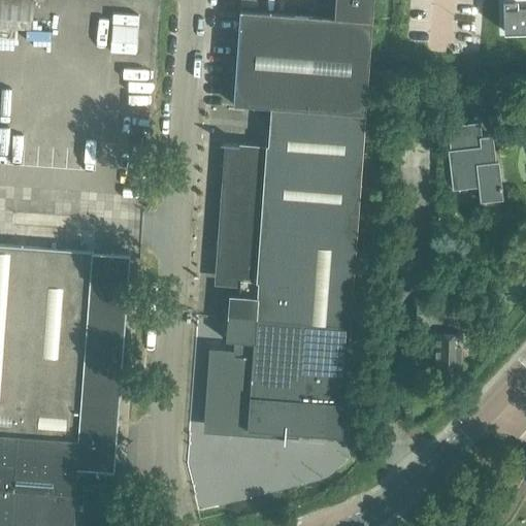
[(232,106),(269,108),(364,114),(371,0),(333,0),(332,19),(238,11),(232,106)]
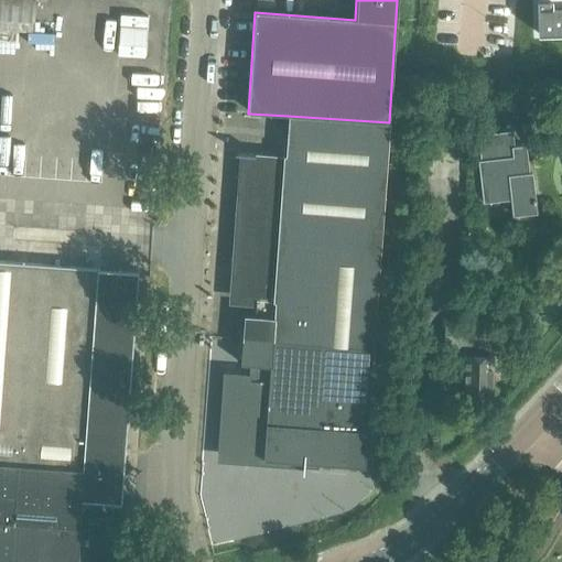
[(546,0),(538,0),(537,0),(538,35),(561,34),(561,6),(551,7),(551,0),(546,0)]
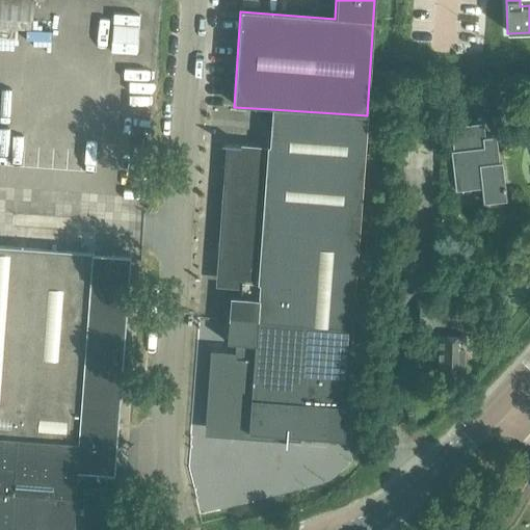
[(110,53),(136,55),(138,17),(113,16),(110,53)]
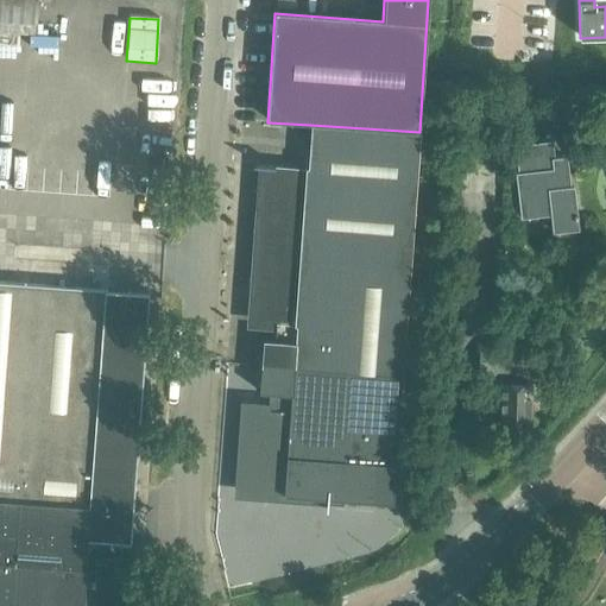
[(244,433),(240,435),(247,453),(242,455),(240,493),(263,494),(264,499),(282,492),(284,497),(392,504),(397,444),(420,132),(310,125),(308,166),(259,164),(259,165),(264,165),(263,187),(258,189),(265,207),(260,208),(256,279),(252,281),(258,298),(254,301),(252,323),(275,324),(273,342),(263,341),(267,352),(266,367),(265,384),(259,393),(270,395),(267,412),(246,410),(244,433)]
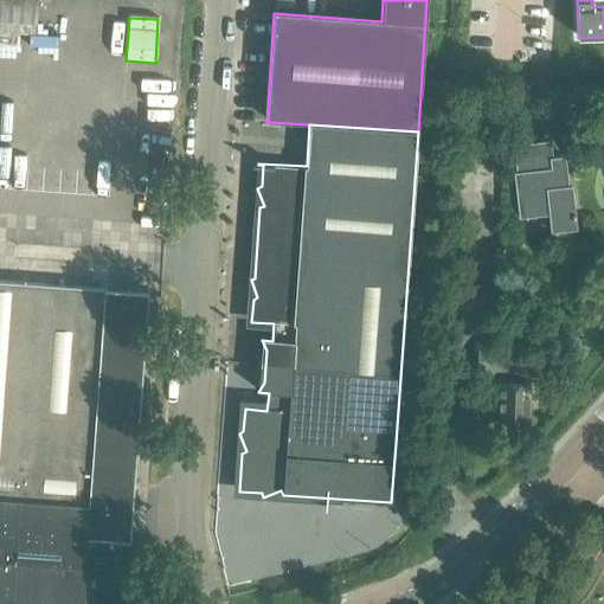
[(548,143),(514,147),(516,174),(514,174),(519,218),(548,214),(551,232),(574,229),(570,187),(567,188),(564,159),(551,160),(548,143)]
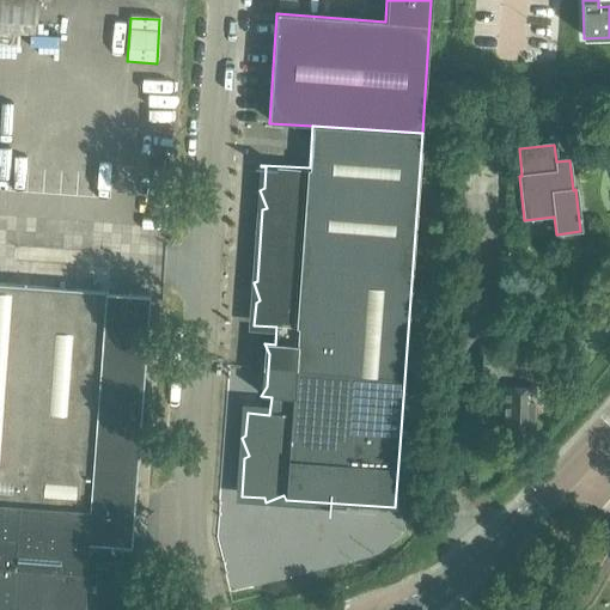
[(0,604),(1,609),(126,609),(129,568),(108,567),(110,546),(130,547),(150,297),(0,285),(0,604)]
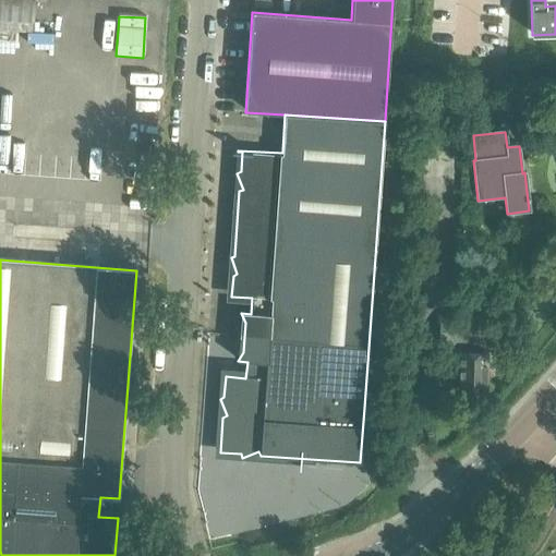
[(459,352),(458,397),(467,398),(467,400),(476,400),(476,398),(486,398),(487,353),(482,353),(482,347),(483,347),(484,321),(439,319),(439,346),(460,346),(460,352),(459,352)]
